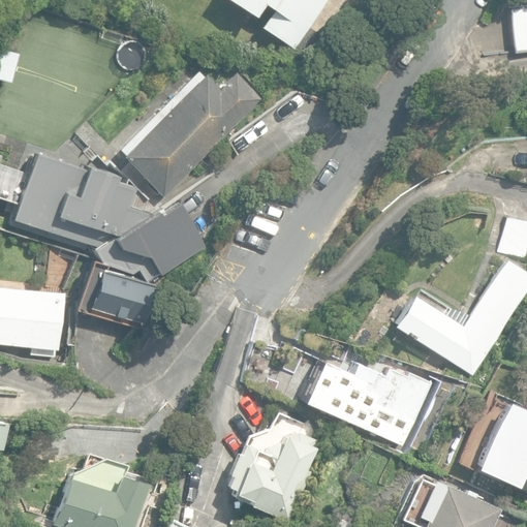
[(288,51),(313,66),(329,40),(309,28),(327,0),(224,0),(251,17),(260,2),(272,9),(260,28),(290,48),(288,51)]
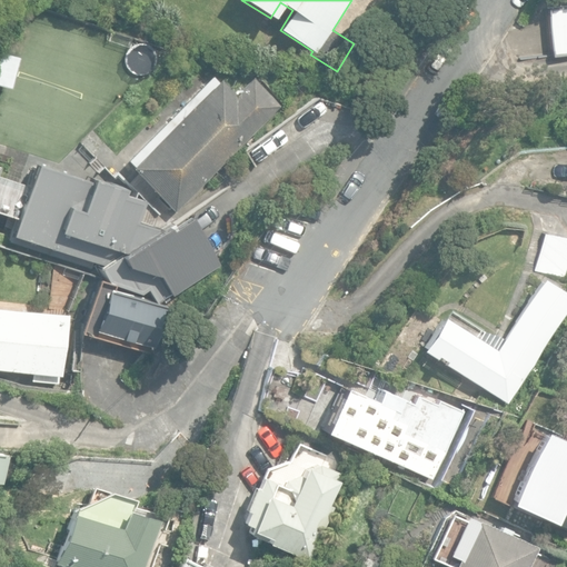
[(566,6),(549,8),(554,57),(566,55),(566,6)]
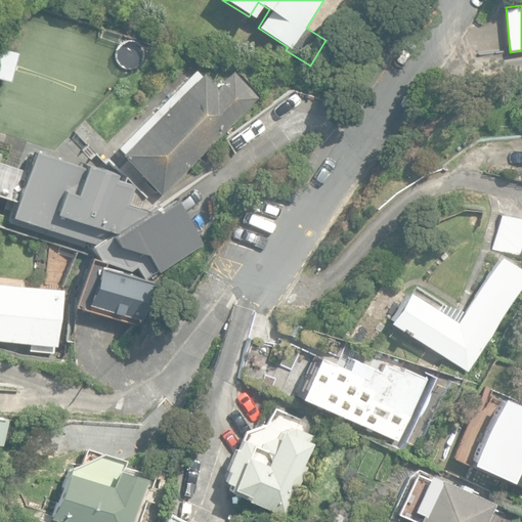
[(121,155),(162,196),(260,98),(233,71),(217,87),(203,73),(121,155)]
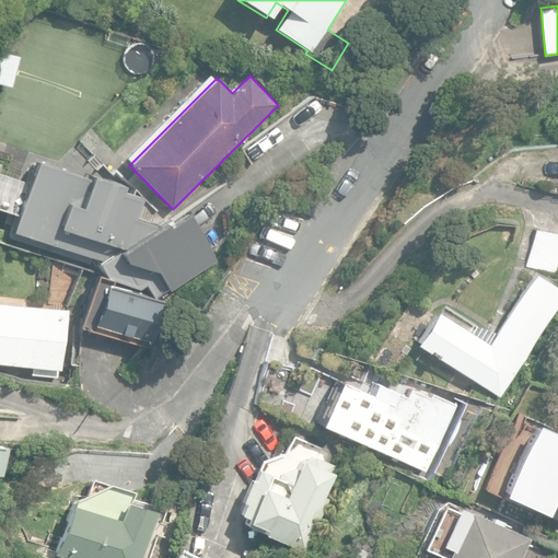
[(150,289),(158,300),(207,272),(172,217),(159,225),(152,217),(138,211),(142,196),(121,190),(125,181),(81,167),(79,175),(27,159),(4,234),(99,263),(111,278),(144,292),(150,289)]
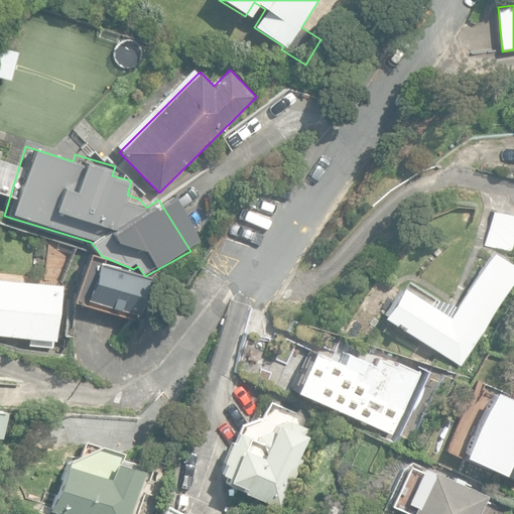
[(488,246),(513,250),(513,216),(494,213),(488,246)]
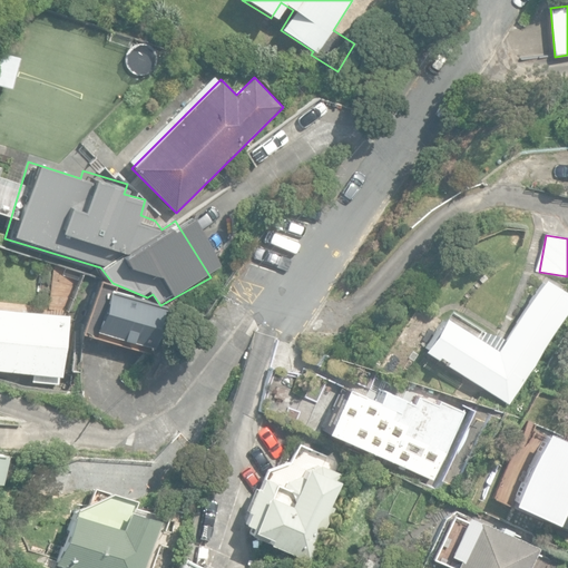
[(423,353),(510,408),(567,312),(567,294),(544,278),(505,341),(499,336),(485,332),(480,340),(444,317),(423,353)]
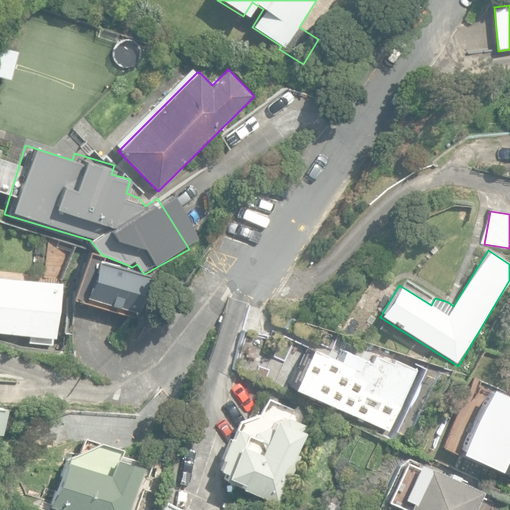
[(87,301),(139,318),(152,278),(97,260),(99,255),(86,251),(71,296),(87,301)]
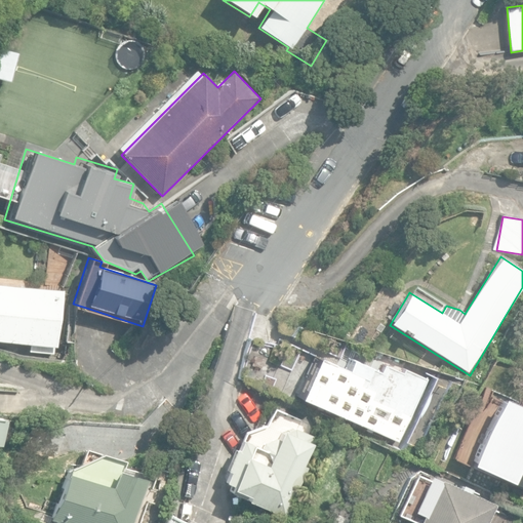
[(0,340),(58,347),(65,291),(0,283),(0,340)]
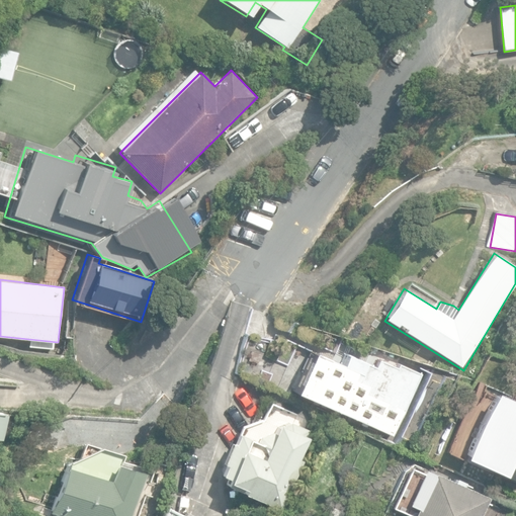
[(238,373),(262,378),(271,339),(247,334),(238,373)]
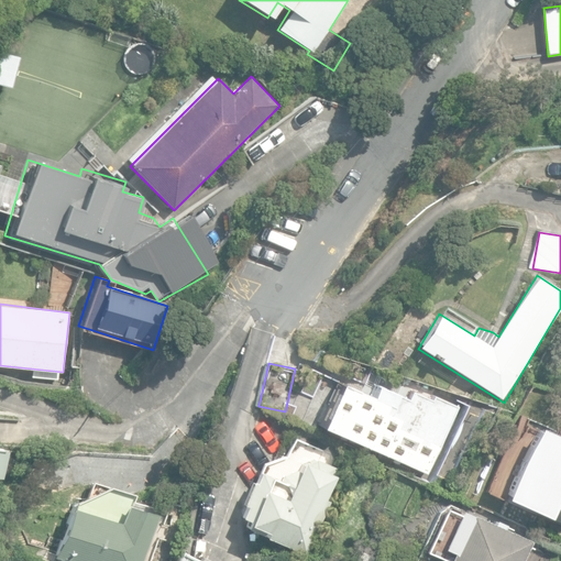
[(320,426),(429,475),(459,408),(435,397),(432,400),(414,393),(409,400),(378,387),(373,398),(340,383),(339,383),(320,426)]
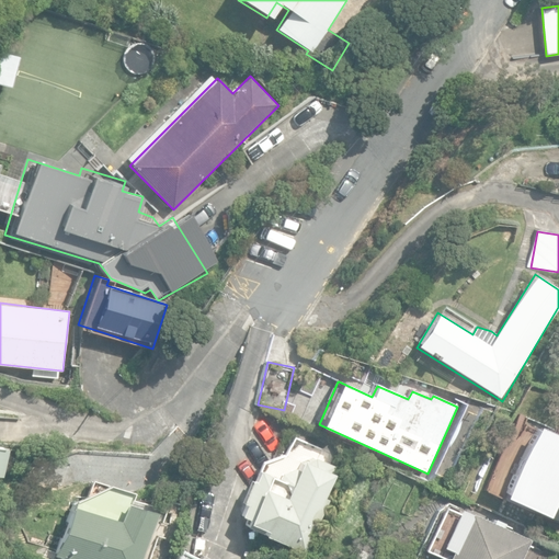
[(503,495),(558,520),(558,434),(536,424),(503,495)]
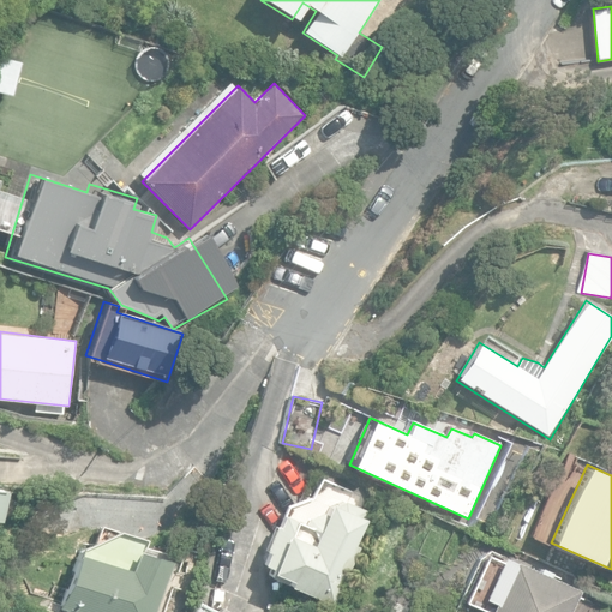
[(291,587),(334,606),(359,547),(355,546),(367,520),(330,504),(312,544),(292,535),(298,522),(283,516),(277,533),(273,531),(261,556),(267,558),(262,569),(293,582),(291,587)]
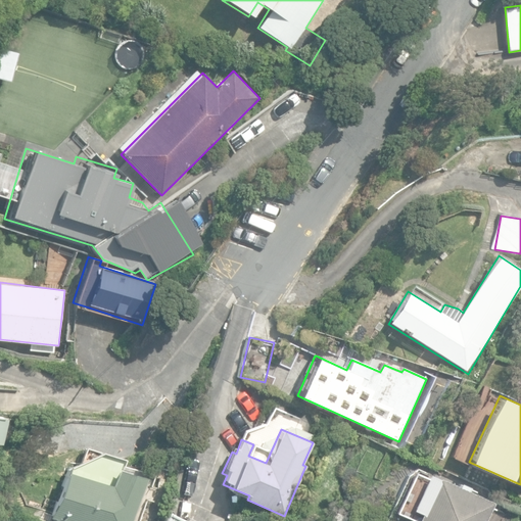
[(52,518),(59,520),(134,520),(142,499),(150,502),(155,487),(146,484),(148,479),(116,468),(111,485),(67,471),(52,518)]
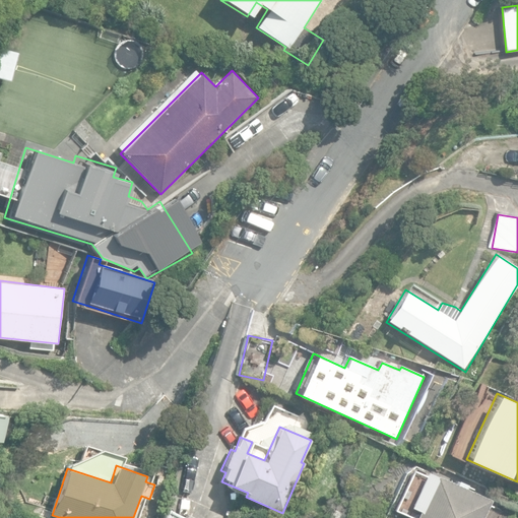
[(483,517),(492,501),(426,470),(409,506),(418,510),(414,517),(483,517)]
